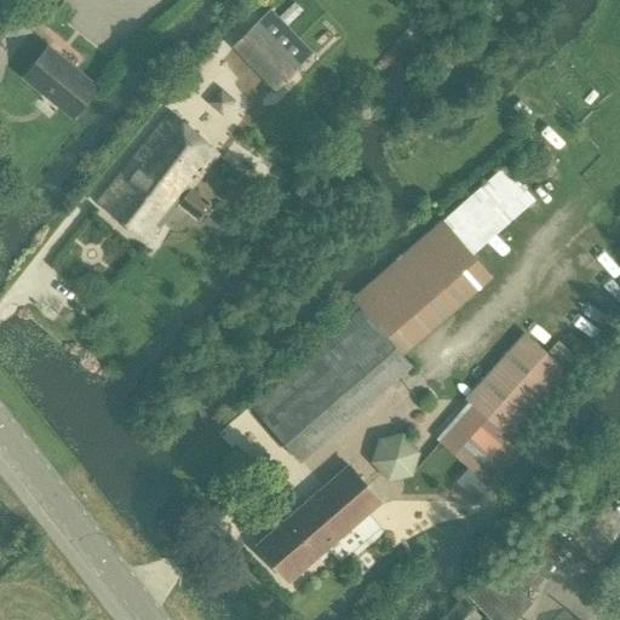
[(275,90),(311,53),(269,10),(252,27),(233,45),(275,90)]
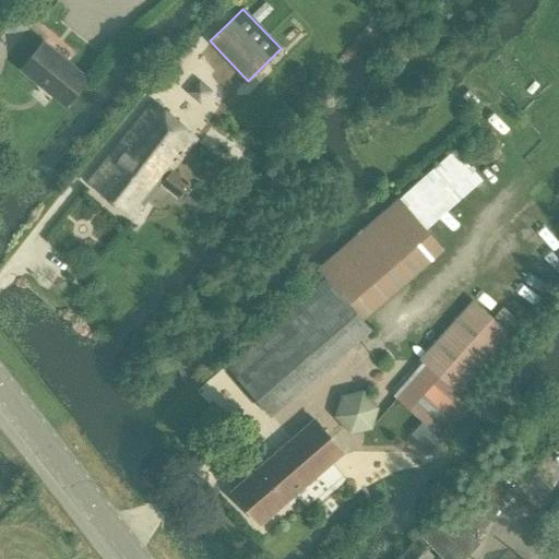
[(66,106),(87,79),(43,42),(20,69),(66,106)]
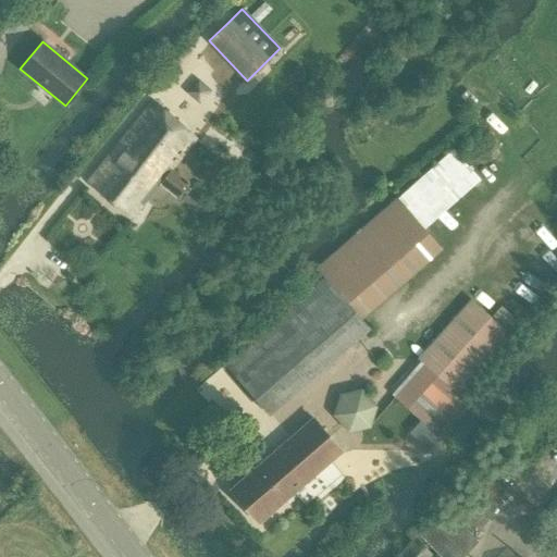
[(172,168),(197,136),(153,101),(87,182),(131,219),(160,183),(177,197),(188,183),(172,168)]
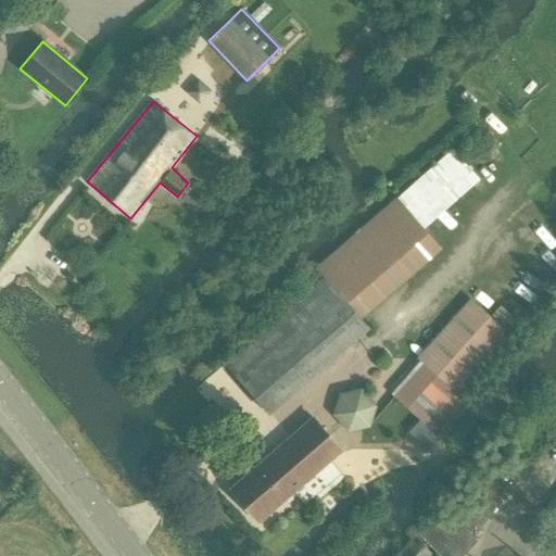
[(368,327),(361,318),(441,249),(395,198),(315,267),(325,277),(226,364),(269,414),(368,327)]
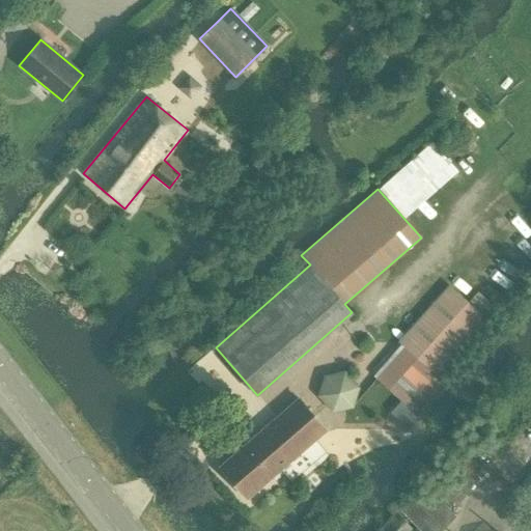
[(439,376),(487,320),(448,285),(369,372),(398,399),(387,413),(409,434),(450,387),(439,376)]
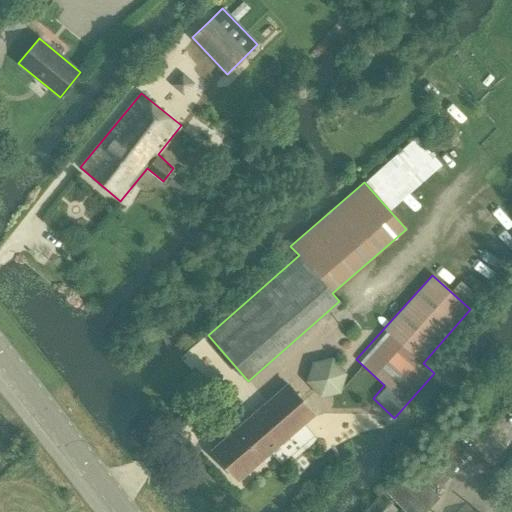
[(312,362),(306,382),(319,397),(340,393),(346,373),(332,358),(312,362)]
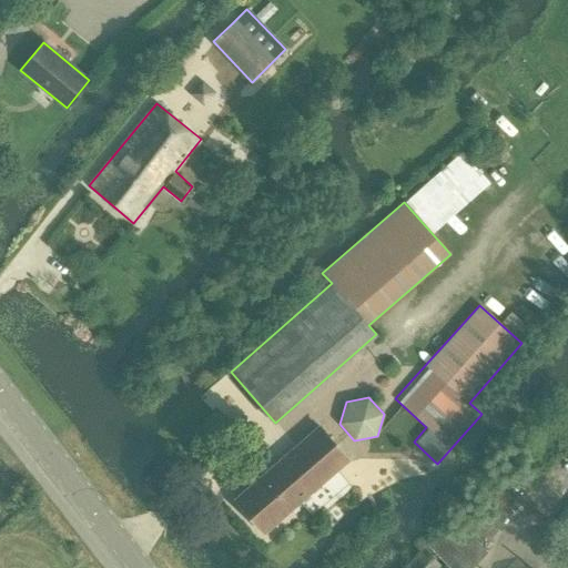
[(264,533),(347,459),(318,426),(235,499),(264,533)]
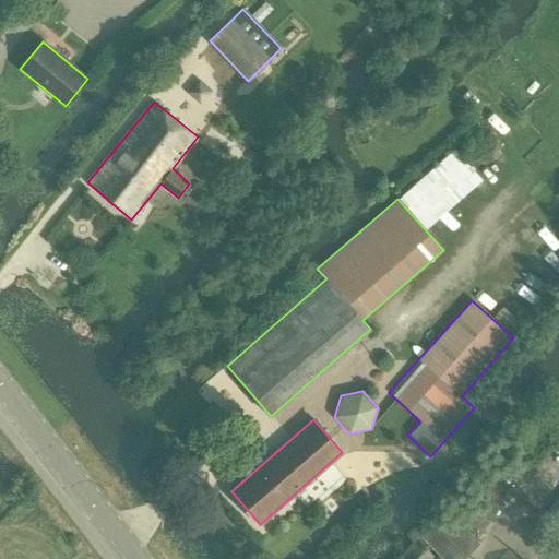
[(483,532),(499,509),(509,494),(485,478),(475,492),(460,515),(483,532)]
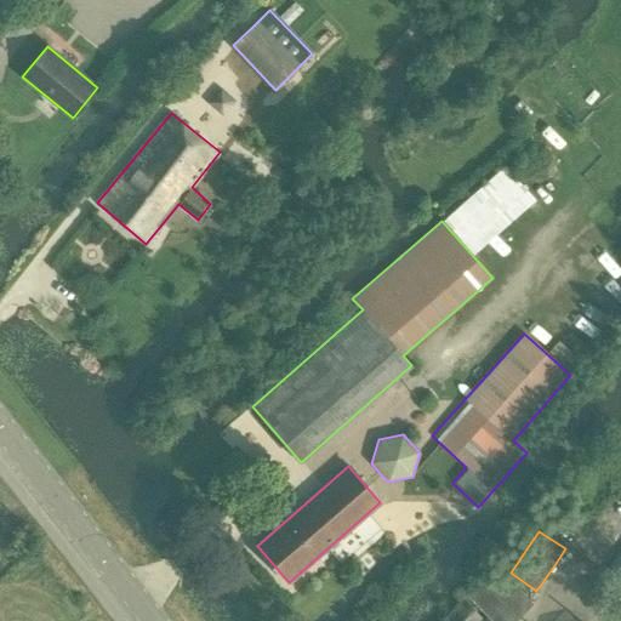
[(620,575),(620,552),(610,567),(620,575)]
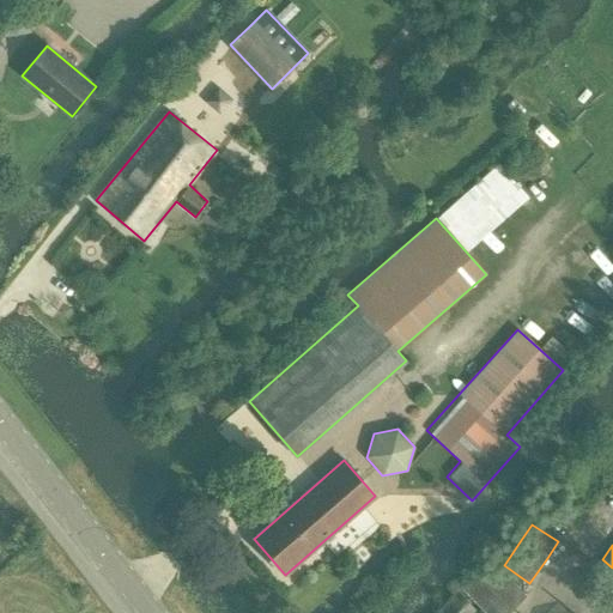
[(487,612),(505,612),(525,595),(490,560),(462,587),(487,612)]
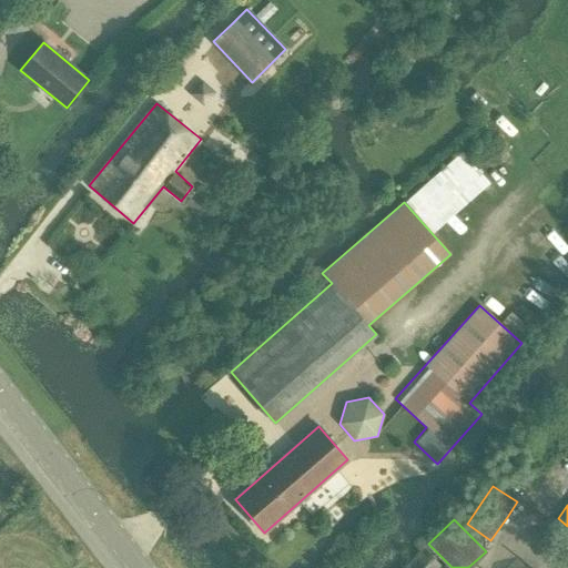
[(436,567),(440,565),(424,548),(409,564),(408,564),(404,567),(436,567)]
